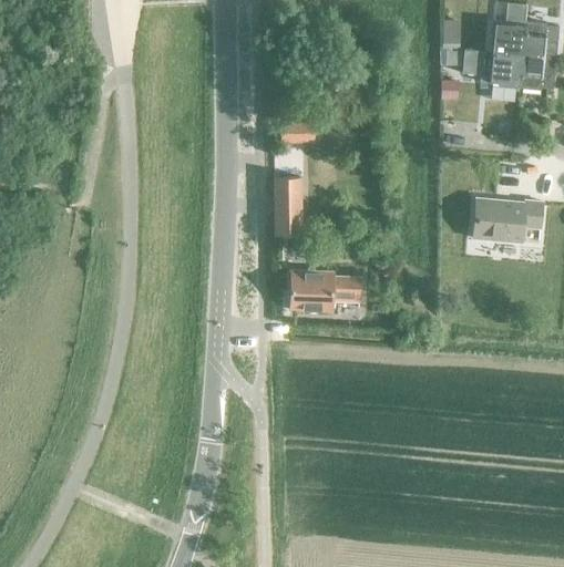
[(491,51),(490,53),(524,57),(527,22),(530,4),(509,3),(506,20),(506,22),(493,21),(491,51)]
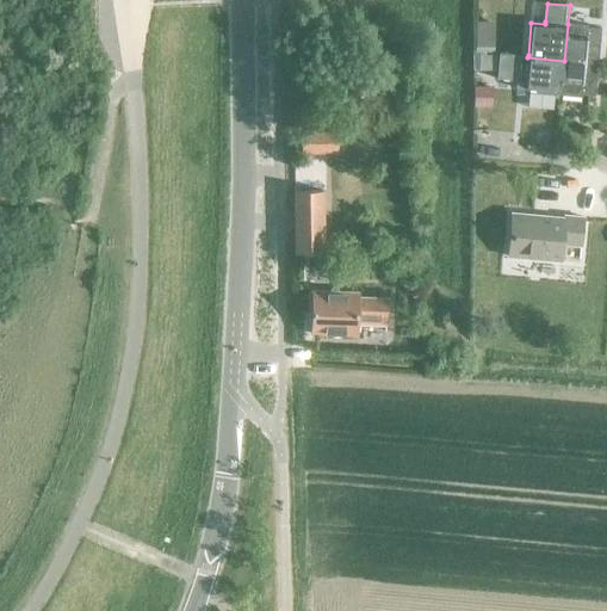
[(496,23),(477,23),(477,48),(496,48),(496,23)]
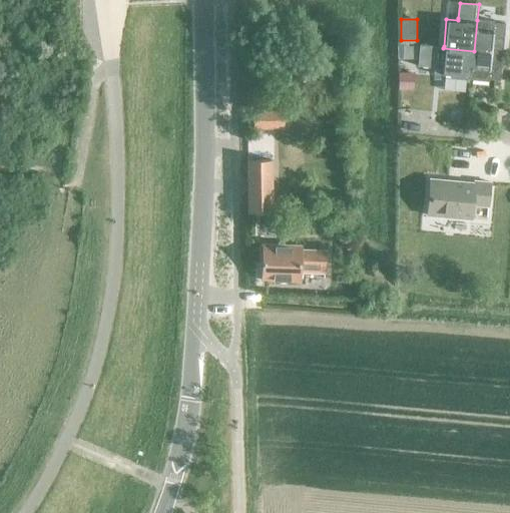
[(477,20),(474,51),(504,54),(506,24),(495,23),(495,22),(477,20)]
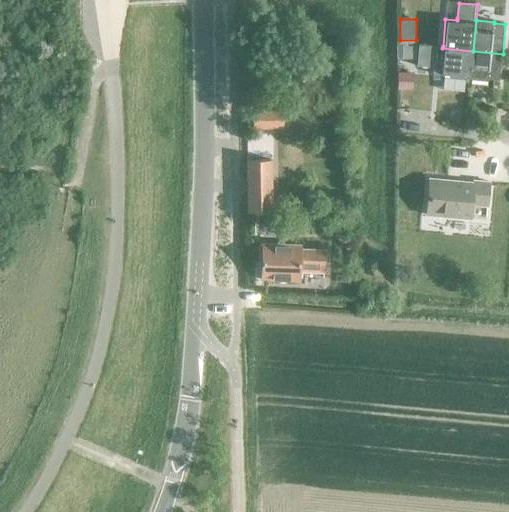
[(419,44),(417,66),(434,68),(433,74),(440,75),(451,76),(451,78),(471,80),(473,51),(442,48),(443,46),(419,44)]
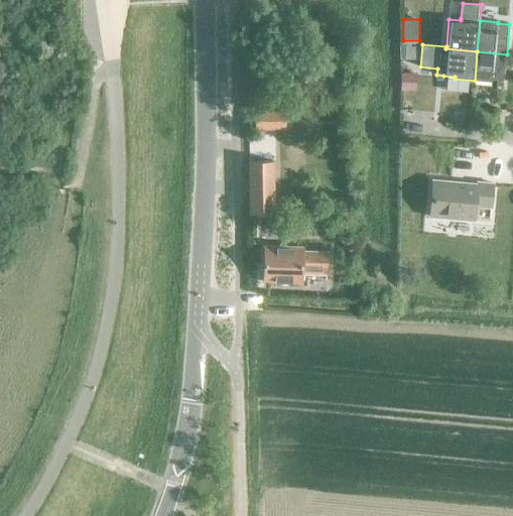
[(419,46),(402,45),(402,59),(419,59),(419,46)]
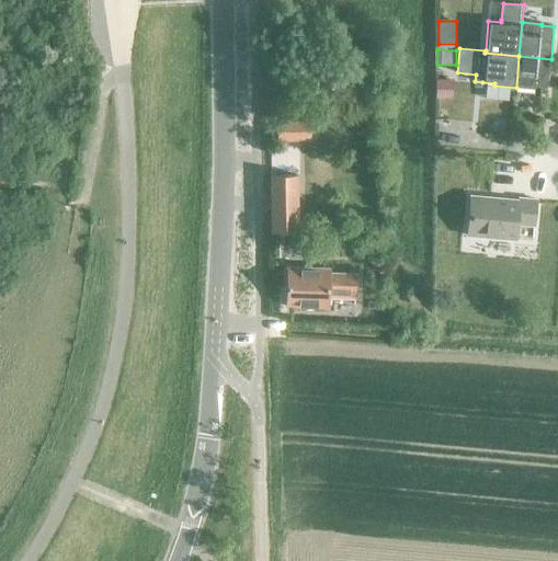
[(519,56),(516,88),(536,89),(536,88),(548,89),(551,59),(519,56)]
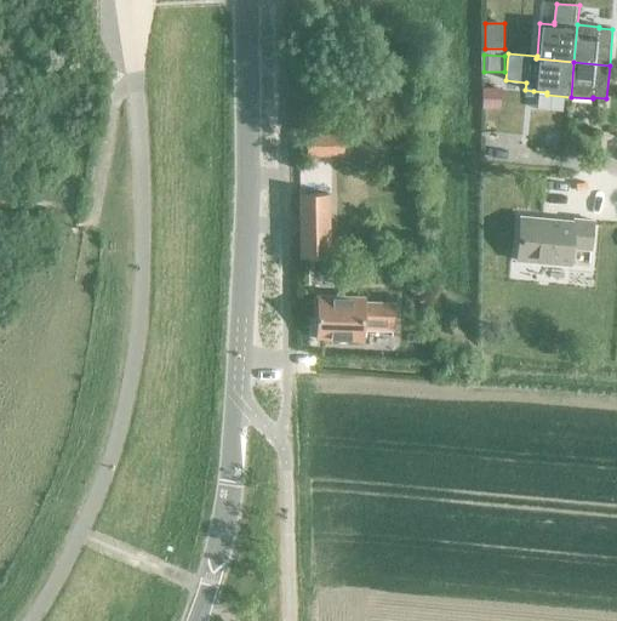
[(503,89),(484,89),(484,109),(503,109),(503,89)]
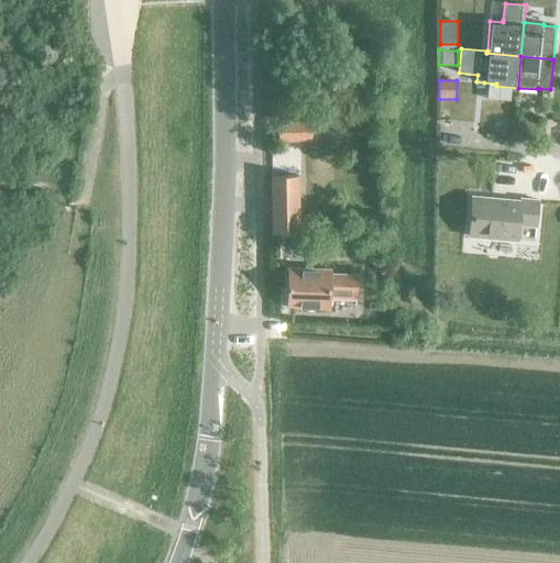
[(311,121),(280,122),(280,142),(311,141),(311,121)]
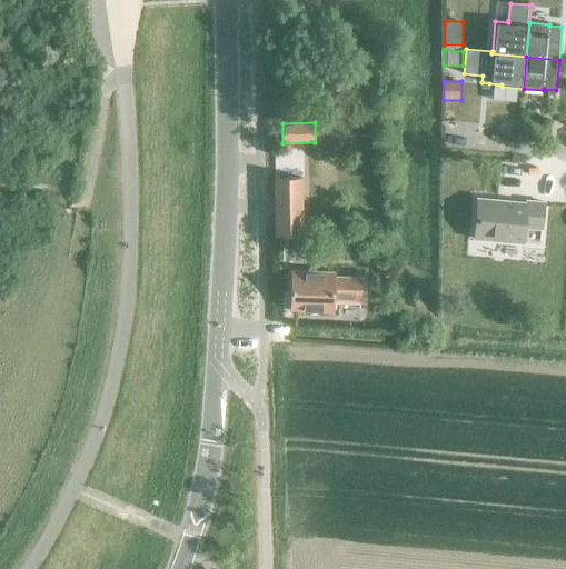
[(303,177),(276,178),(277,236),(303,236),(303,177)]
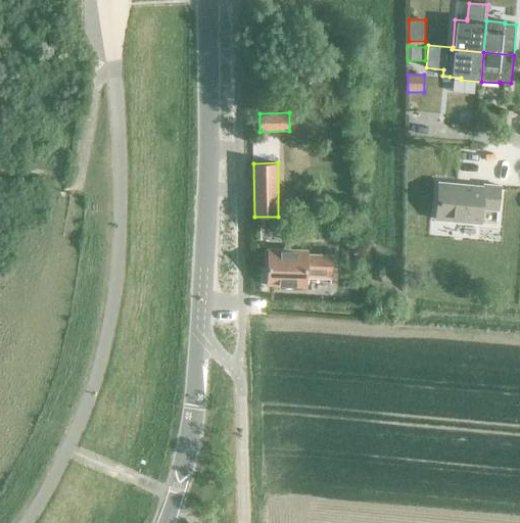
[(499,211),(501,187),(484,186),(484,187),(439,183),(436,220),(482,225),(483,209),(499,211)]
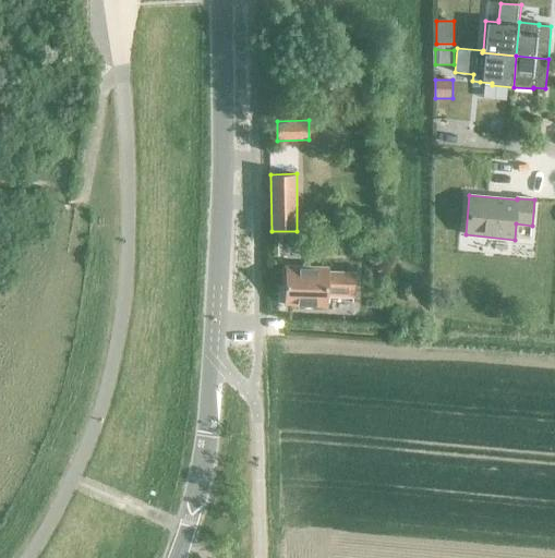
[(344,210),(334,210),(334,232),(344,232),(344,210)]
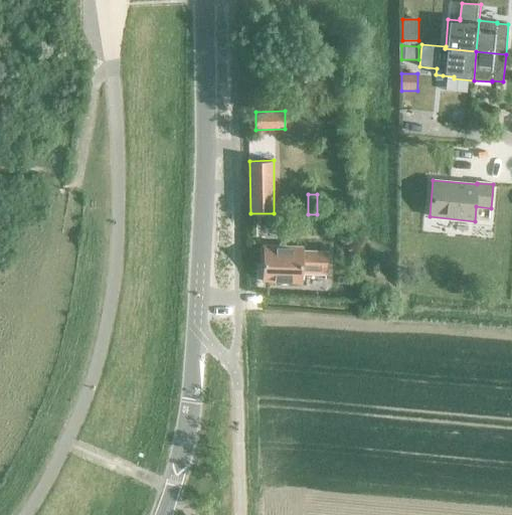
[(360,242),(349,242),(349,252),(360,252),(360,242)]
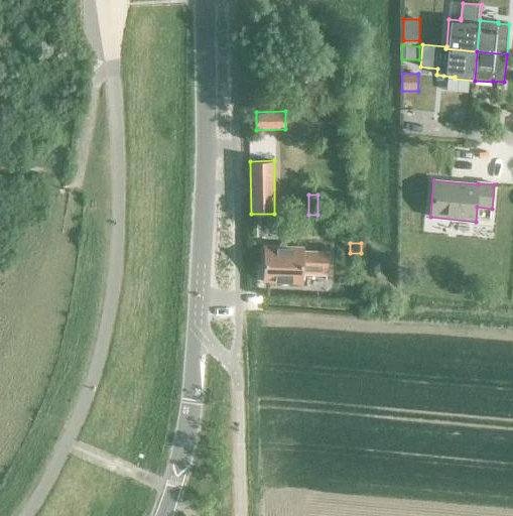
[(302,251),(302,247),(266,245),(264,281),(302,283),(302,270),(327,271),(328,252),(302,251)]
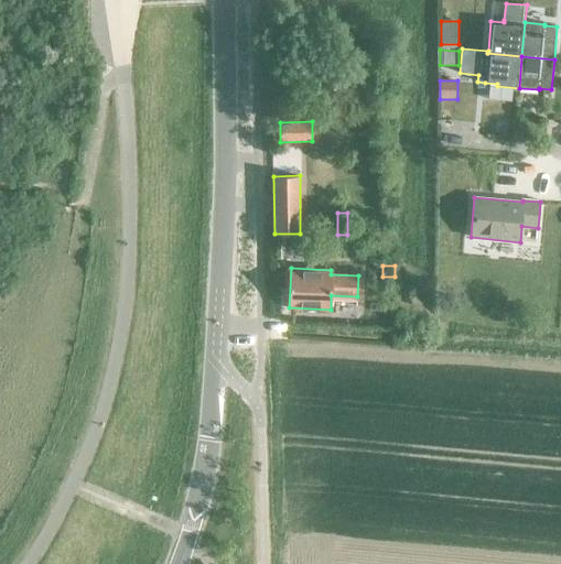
All buildings are outlined.
